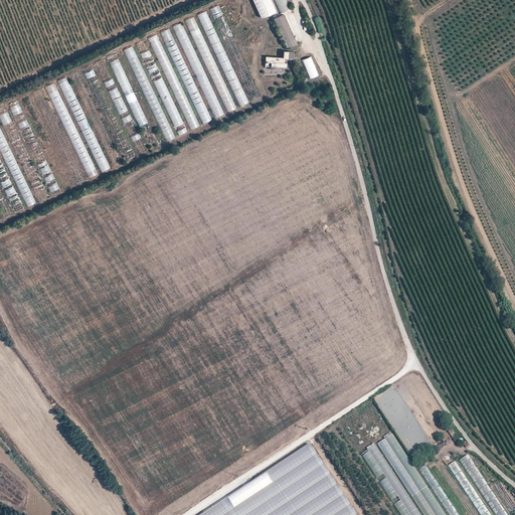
[(252,0),(261,17),(276,11),(271,0),(252,0)]
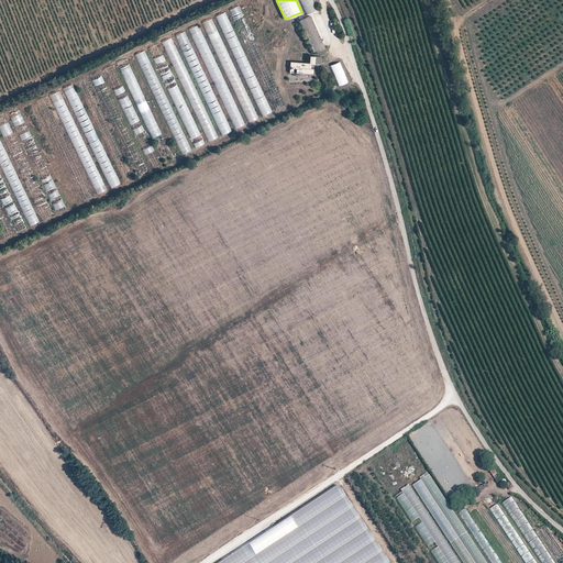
[(312,0),(299,0),(306,15),(317,10),(312,0)]
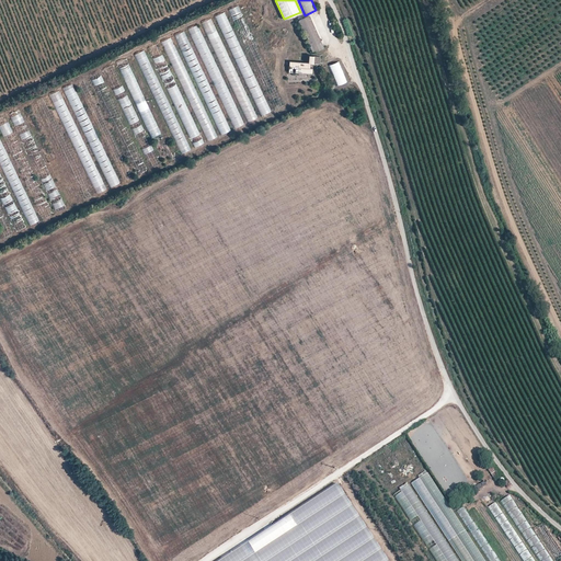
[(237,4),(228,9),(233,20),(243,15),(237,4)]
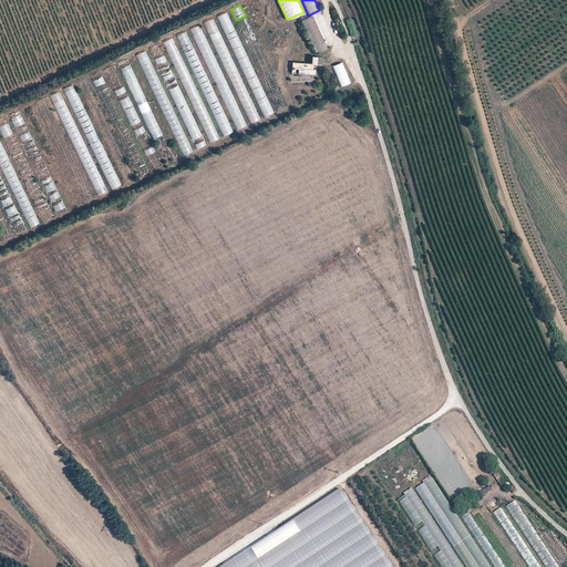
[(312,16),(302,20),(317,53),(327,49),(323,41),(312,16)]
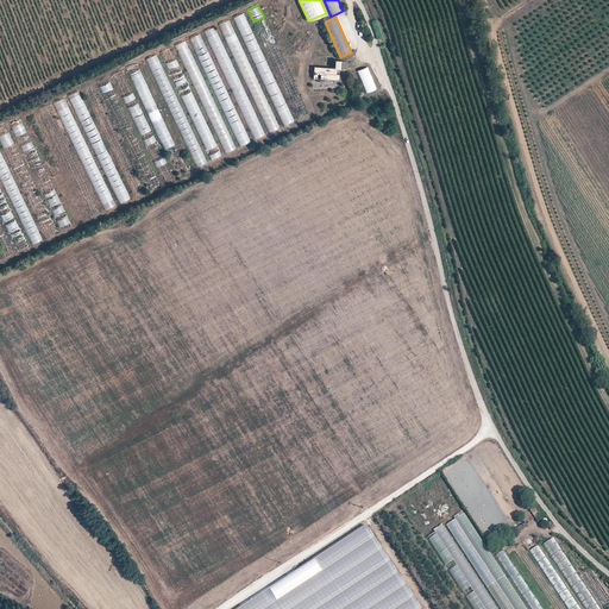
[(220,22),(267,132),(277,127),(231,18),(220,22)]
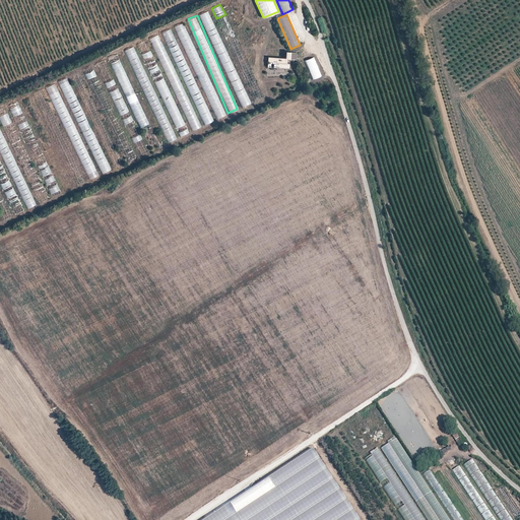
[(230,27),(229,27),(224,17),(217,20),(221,30),(222,30),(224,36),(232,33),(230,27)]
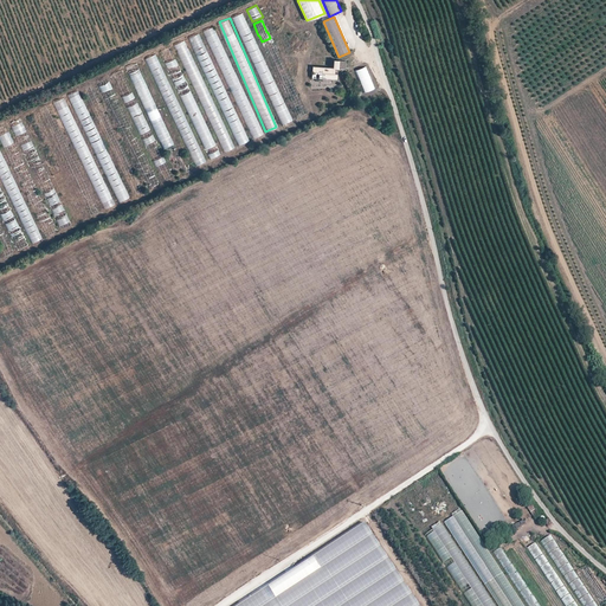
[(262,134),(216,24),(205,28),(251,139),(262,134)]
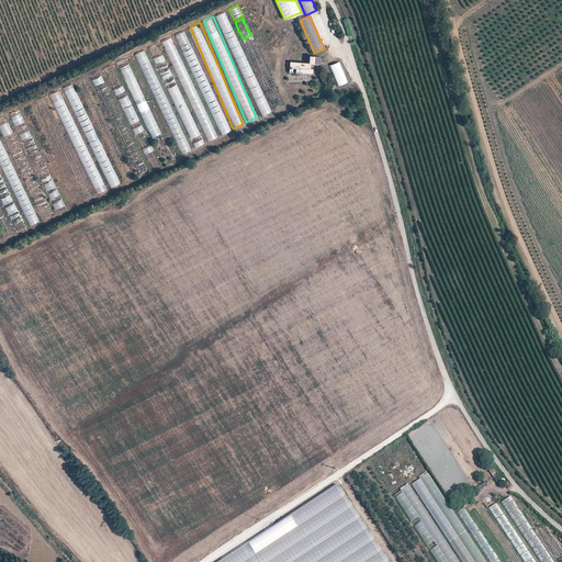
[(229,132),(186,29),(176,33),(221,136),(229,132)]
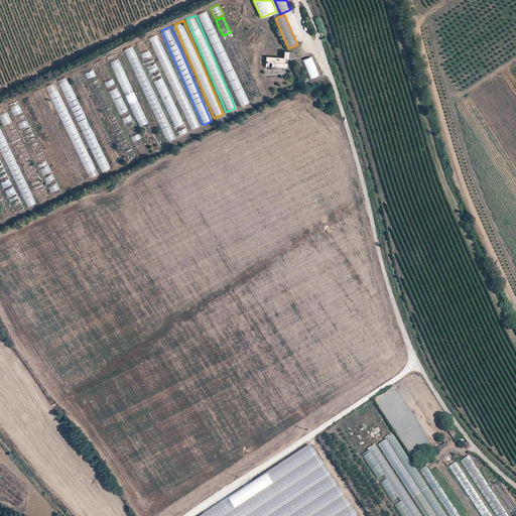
[(157,31),(148,35),(164,75),(173,72),(157,31)]
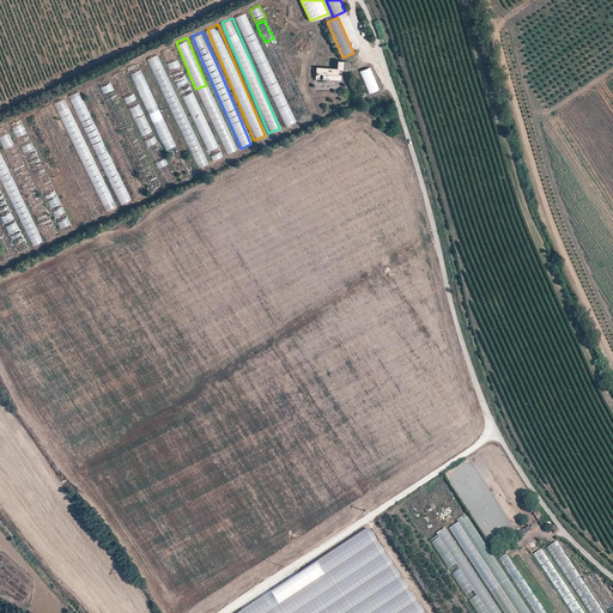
[(162,49),(211,161),(222,156),(173,44),(162,49)]
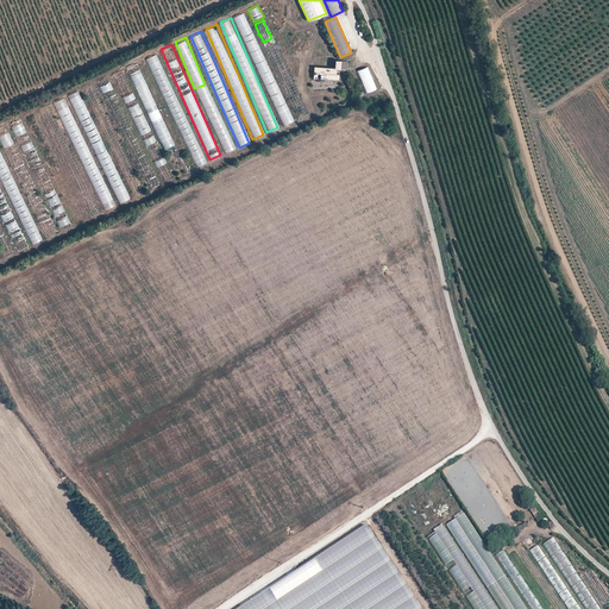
[(170,83),(156,54),(146,57),(161,87),(170,83)]
